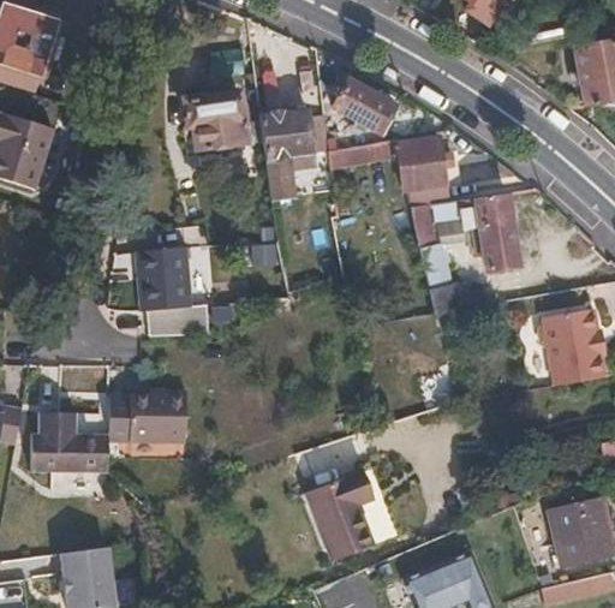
[(497,23),(513,0),(464,0),(475,7),(497,23)]
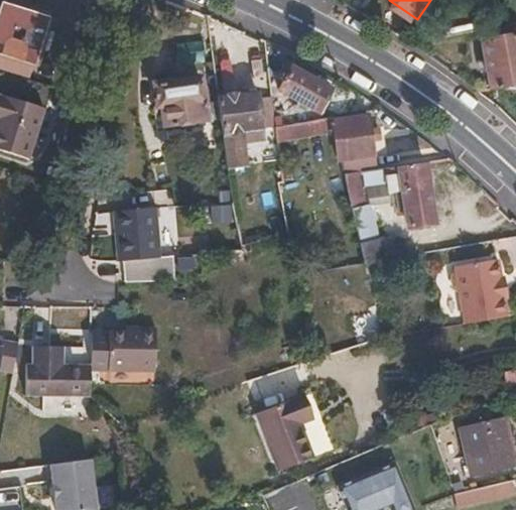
[(417,19),(398,6),(394,13),(413,25),(417,19)]
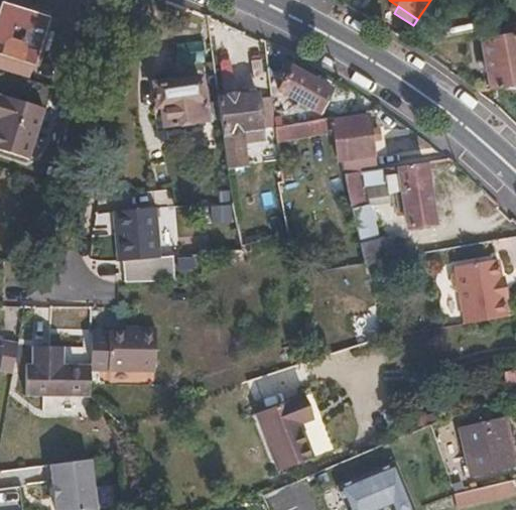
[(46,55),(51,38),(43,36),(50,14),(29,7),(26,17),(0,9),(0,61),(27,70),(33,72),(39,53),(46,55)]
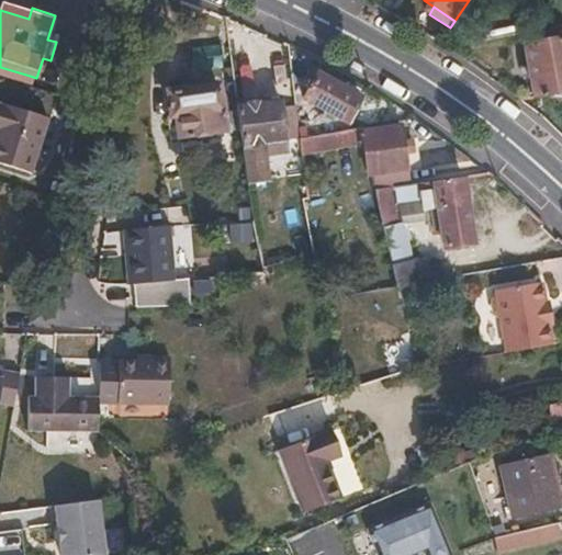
[(561,43),(527,51),(536,98),(561,93),(561,43)]
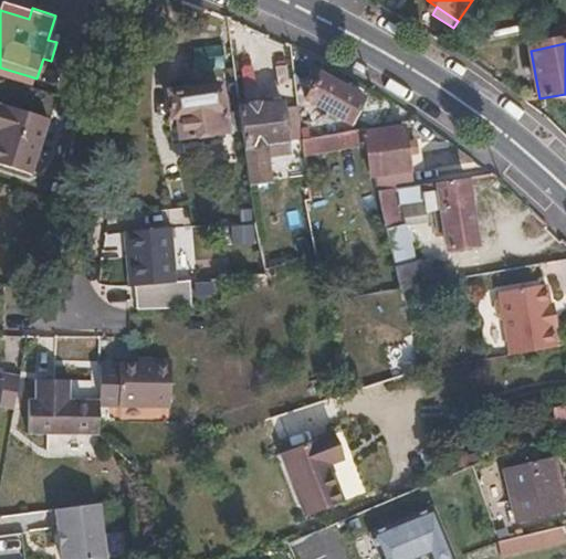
[(0,84),(25,93),(30,76),(0,67),(0,84)]
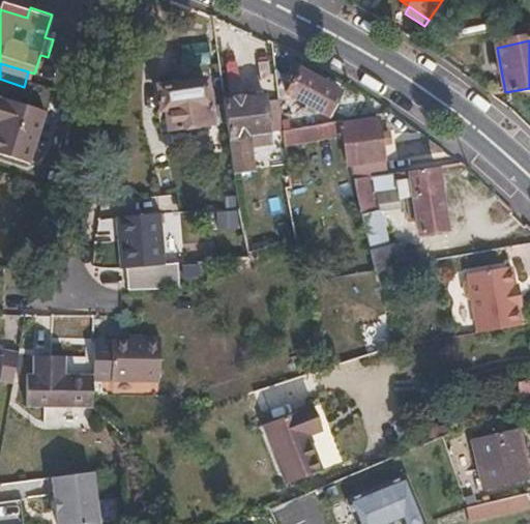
[(296,69),(285,93),(326,114),(339,91),(296,69)]
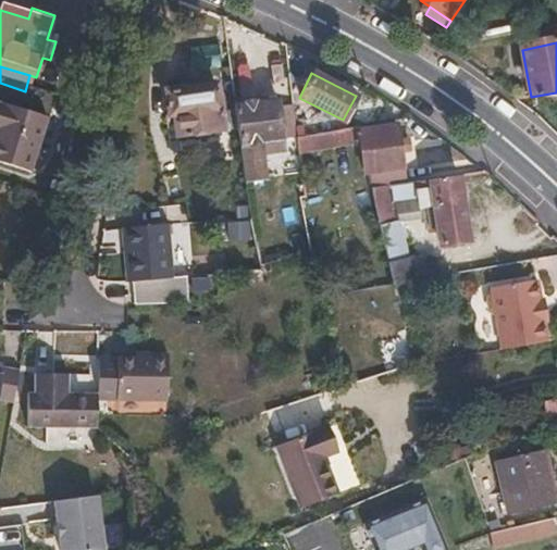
[(214,84),(164,89),(166,115),(172,115),(174,134),(220,128),(214,84)]
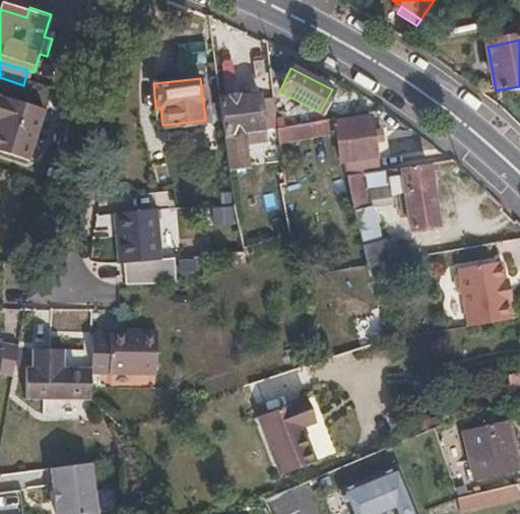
[(276,117),(273,93),(258,95),(257,89),(217,95),(226,169),(246,166),(242,133),(277,128),(276,117)]
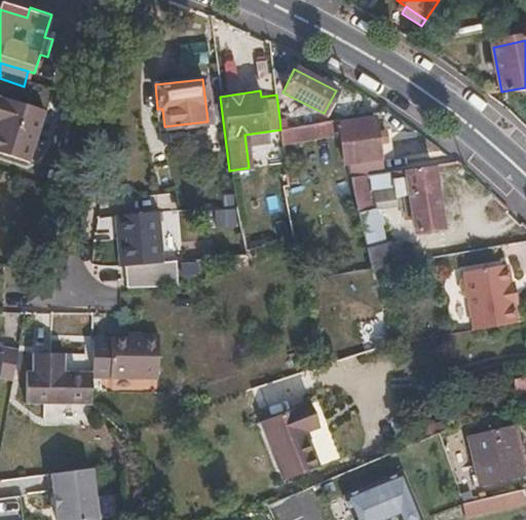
[(0,158),(31,168),(45,116),(6,105),(5,109),(0,107),(0,158)]
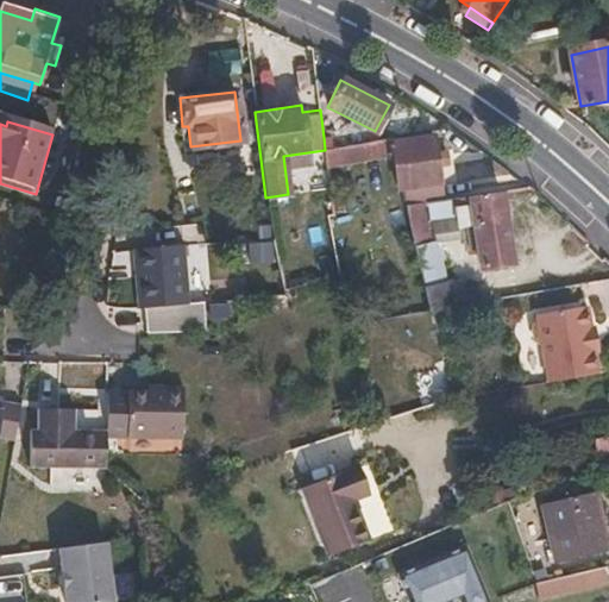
[(345,146),(343,133),(324,137),(325,150),(345,146)]
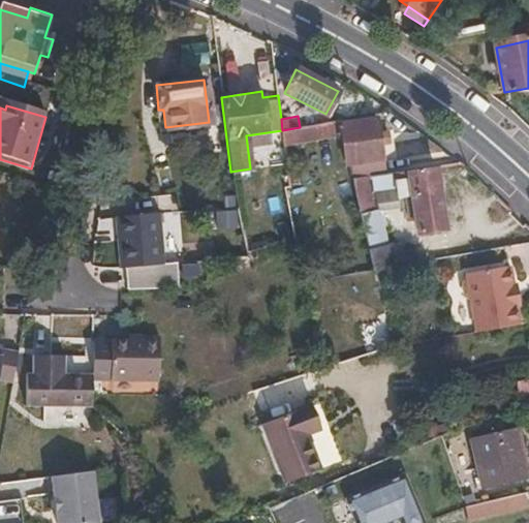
[(379,132),(376,118),(342,123),(342,119),(300,127),(282,130),(285,147),(331,139),(342,137),(346,165),(356,163),(383,159),(380,144),(379,132)]
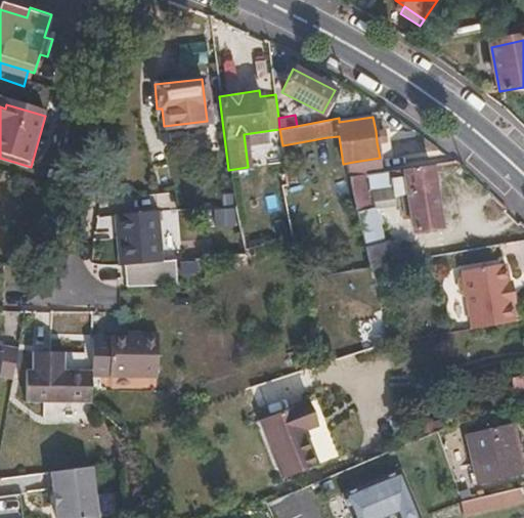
[(387,140),(386,130),(376,131),(377,142),(387,140)]
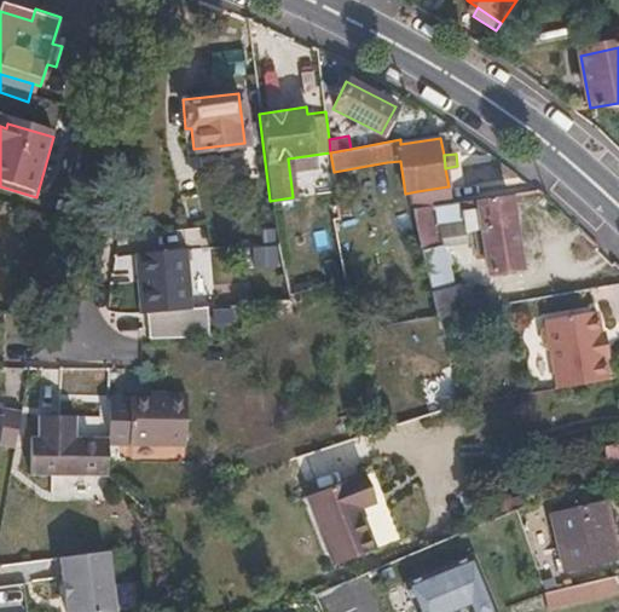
[(450,198),(449,186),(417,191),(420,203),(450,198)]
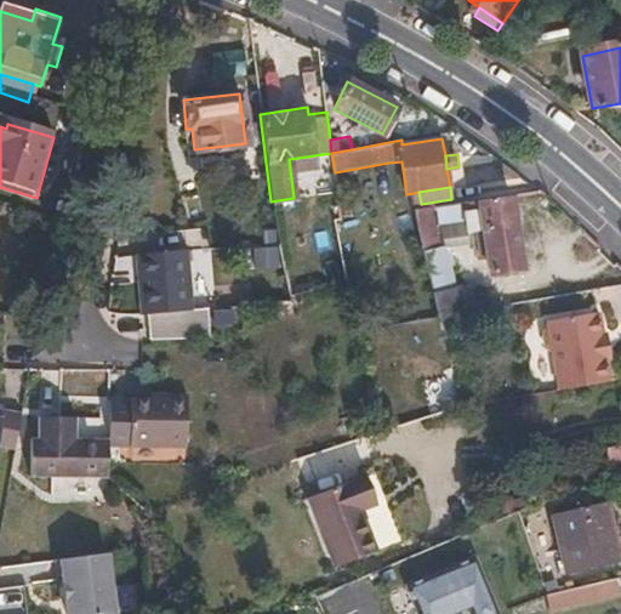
[(522,269),(511,195),(462,203),(467,234),(483,232),(489,276),(522,269)]
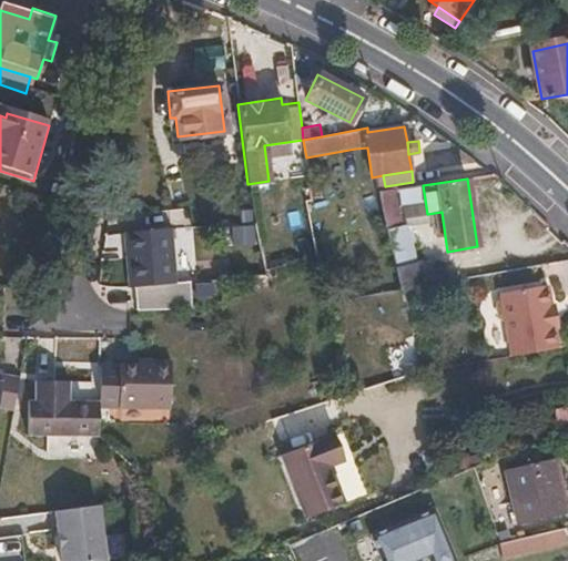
[(427,214),(423,185),(395,191),(401,217),(427,214)]
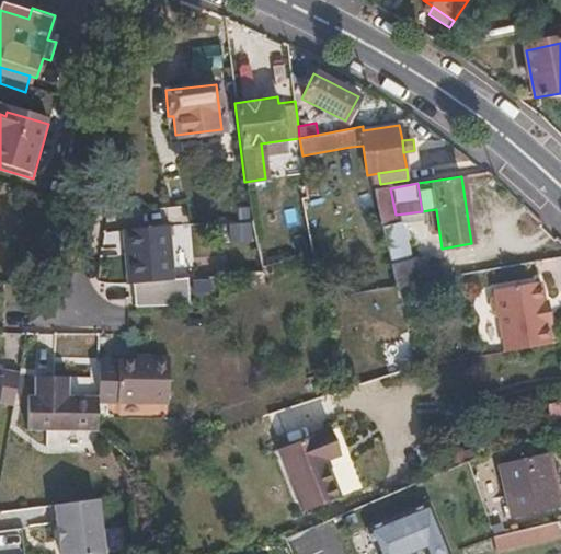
[(396,215),(390,188),(375,191),(386,240),(393,238),(391,222),(397,221),(396,215)]
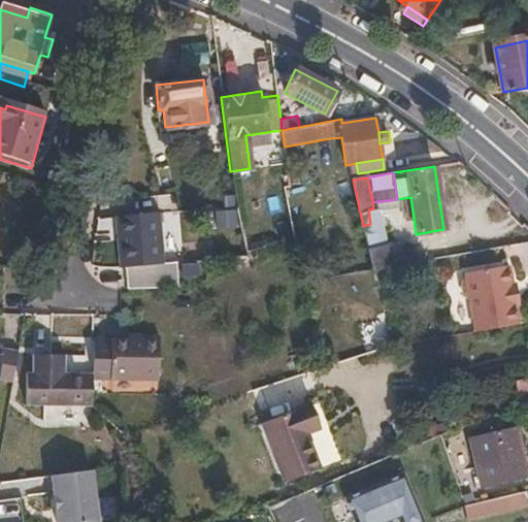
[(395,265),(390,240),(385,240),(377,208),(373,208),(368,209),(370,224),(363,226),(373,269),(395,265)]
